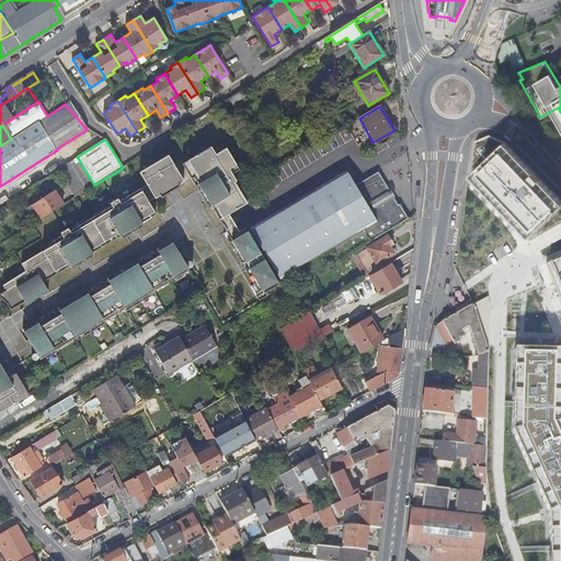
[(560,205),(560,199),(507,144),(473,175),(531,235),(560,205)]
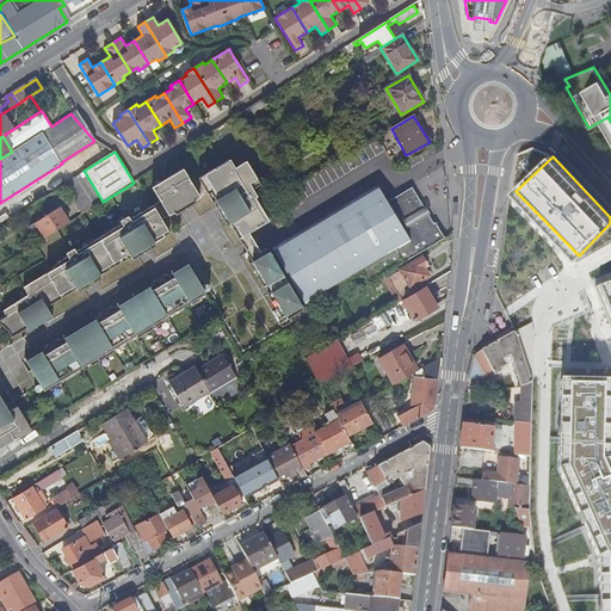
[(242,245),(253,238),(250,233),(271,220),(253,189),(258,186),(254,180),(258,179),(246,160),(235,167),(230,159),(191,181),(184,168),(152,187),(160,201),(130,218),(129,217),(122,222),(122,223),(76,251),(75,248),(68,254),(68,255),(61,260),(63,263),(47,272),(48,273),(25,288),(30,295),(4,310),(7,315),(0,319),(0,322),(7,329),(12,337),(26,328),(29,331),(53,316),(47,307),(57,301),(55,297),(66,291),(67,295),(78,289),(79,291),(103,278),(100,275),(111,269),(109,265),(119,259),(121,263),(131,257),(133,259),(156,246),(155,242),(165,236),(162,233),(168,230),(162,220),(174,213),(176,214),(196,202),(195,201),(208,192),(209,193),(211,192),(216,199),(214,202),(227,226),(230,223),(236,233),(239,232),(242,236),(239,238),(242,245)]
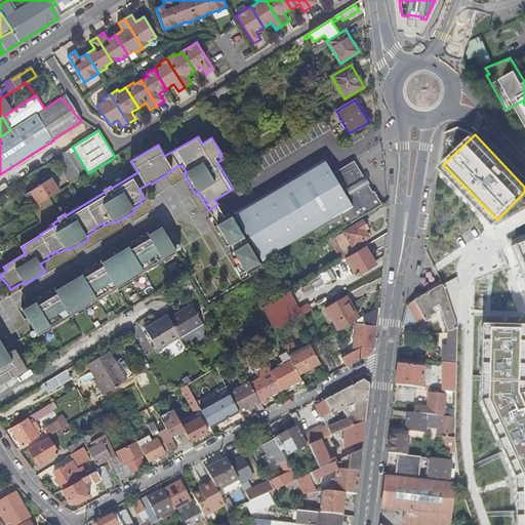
[(88,173),(73,148),(54,159),(63,171),(71,185),(88,173)]
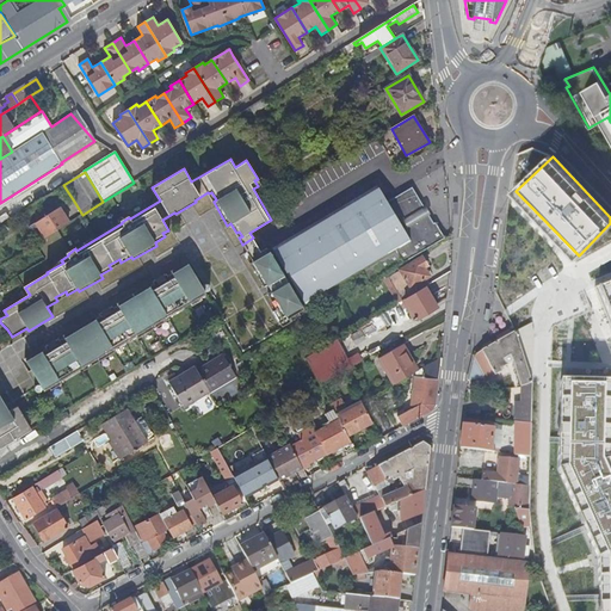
[(275,251),(377,187),(375,184),(325,215),(272,246),(275,251)]
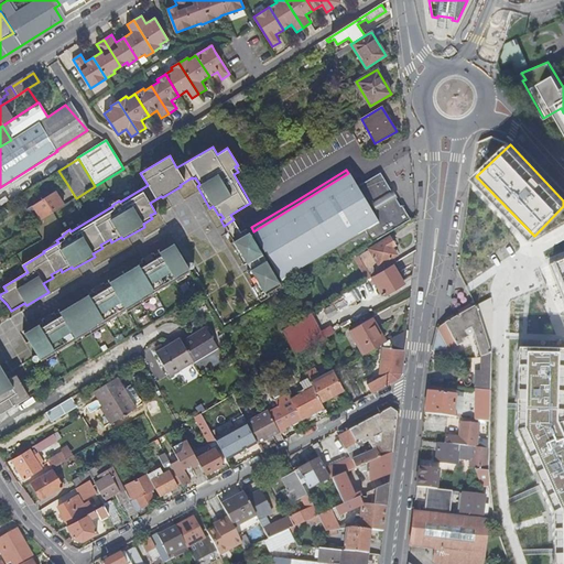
[(396,198),(393,199),(371,213),(368,206),(390,193),(391,192),(380,173),(356,187),(348,173),(253,231),(282,279),(364,229),(366,234),(372,243),(410,220),(401,206),(400,206),(396,198)]
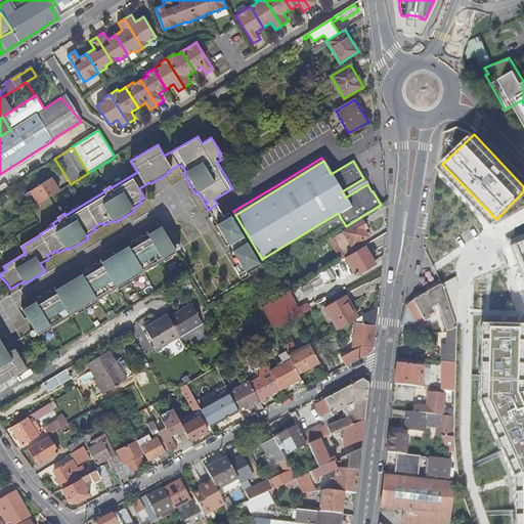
[(71,184),(62,171),(59,173),(68,185),(71,184)]
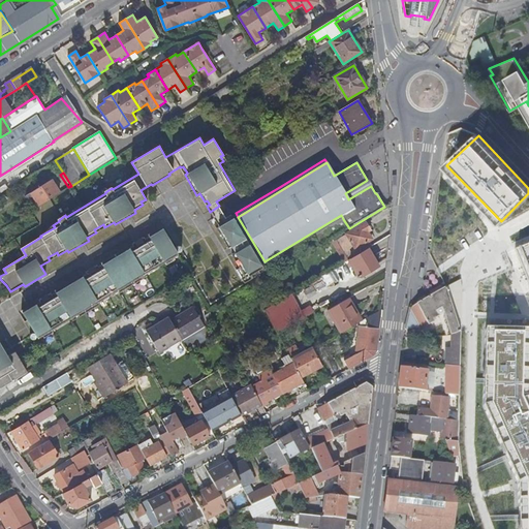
[(39,206),(60,193),(52,180),(31,193),(39,206)]
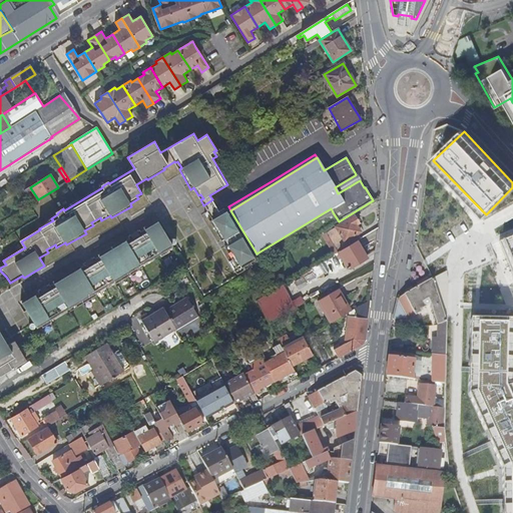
[(338,193),(358,181),(355,175),(335,187),(338,193)]
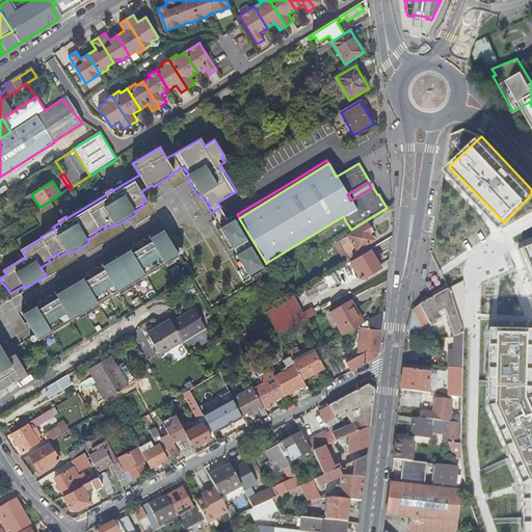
[(214,217),(222,212),(220,207),(211,213),(214,217)]
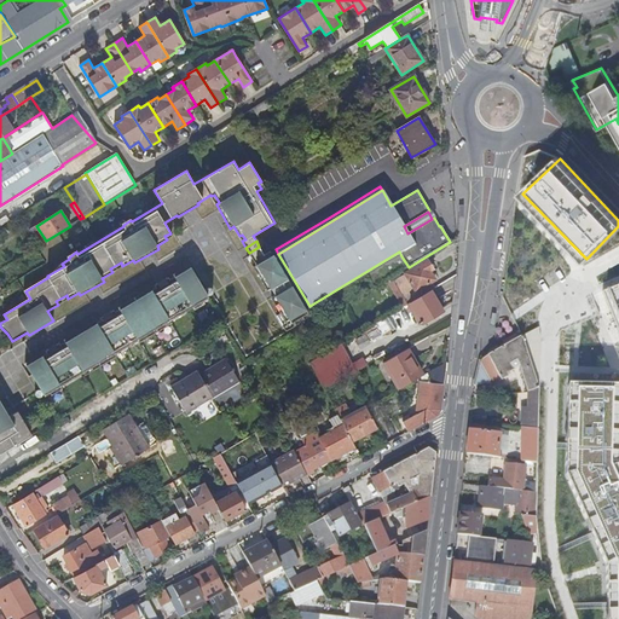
[(273,290),(289,282),(271,250),(264,255),(259,247),(249,253),(250,255),(254,261),(250,262),(267,290),(272,288),(273,290)]
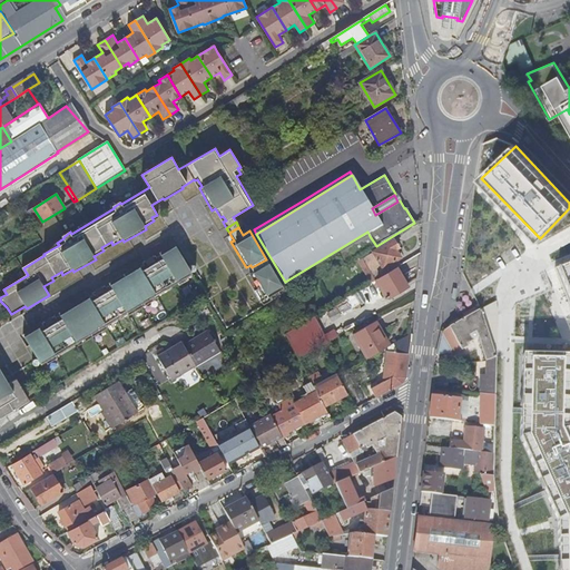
[(287,285),(370,236),(367,232),(285,282),(287,285)]
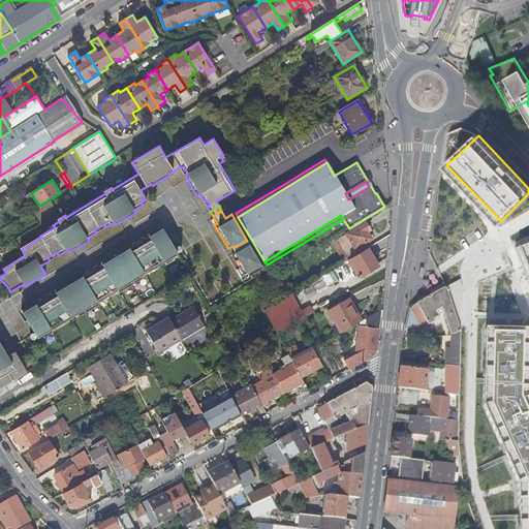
[(369,249),(372,247),(369,242),(373,240),(369,232),(371,230),(370,229),(372,228),(368,223),(366,224),(366,223),(336,241),(348,260),(351,259),(369,249)]
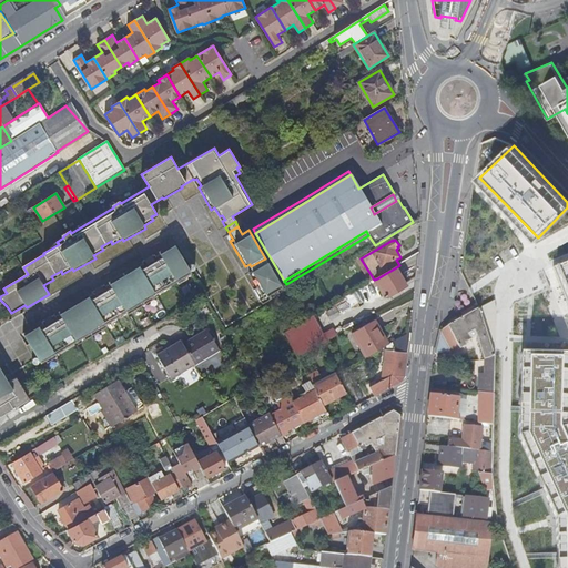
[(99,323),(103,330),(107,326),(105,324),(127,312),(128,314),(138,308),(137,305),(145,300),(148,303),(158,296),(155,294),(176,281),(179,284),(188,279),(186,275),(191,273),(174,243),(159,252),(160,254),(156,256),(155,254),(152,256),(154,261),(148,264),(145,260),(142,262),(143,264),(139,266),(138,264),(109,282),(110,284),(105,286),(104,284),(101,286),(104,291),(98,294),(94,290),(91,292),(93,294),(89,296),(88,294),(59,312),(60,314),(56,316),(54,314),(51,316),(54,321),(48,324),(44,320),(42,322),(43,324),(39,326),(38,324),(23,333),(39,359),(99,323)]
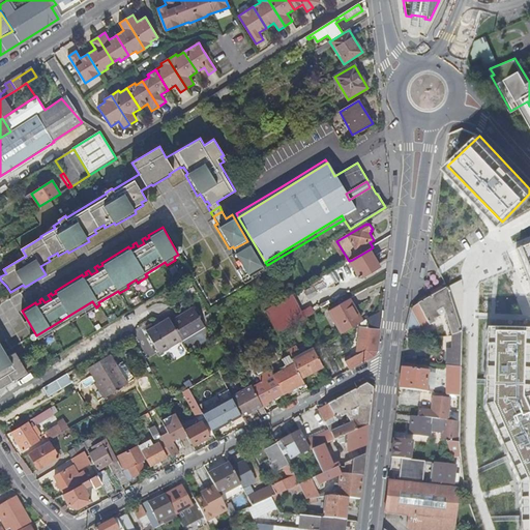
[(264,268),(247,241),(234,248),(236,252),(233,255),(240,268),(237,270),(245,284),(261,274),(259,271),(264,268)]
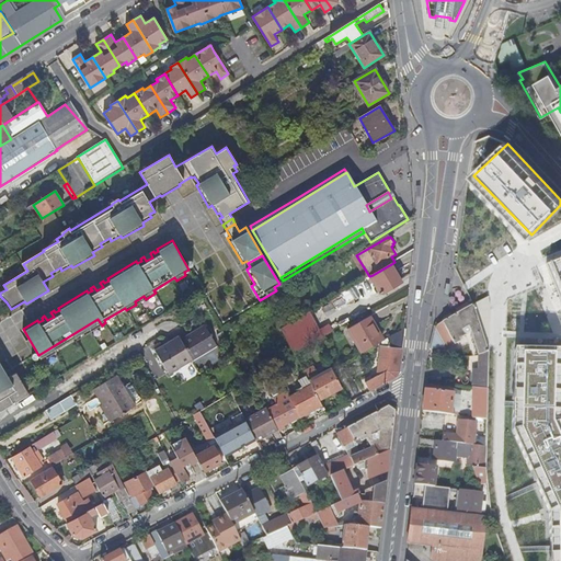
[(369,276),(356,255),(352,258),(365,279),(369,276)]
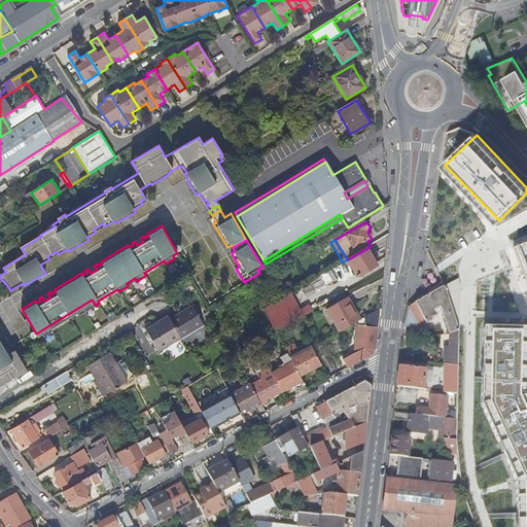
[(526,246),(515,252),(526,283),(526,246)]
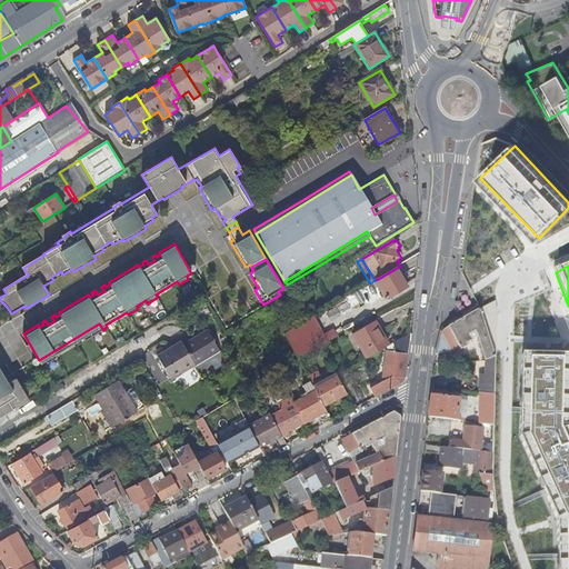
[(408,287),(397,268),(378,279),(389,298),(408,287)]
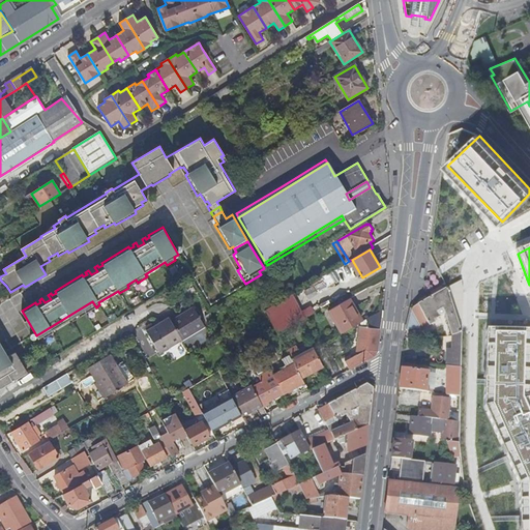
[(332,271),(311,285),(316,293),(337,280),(332,271)]
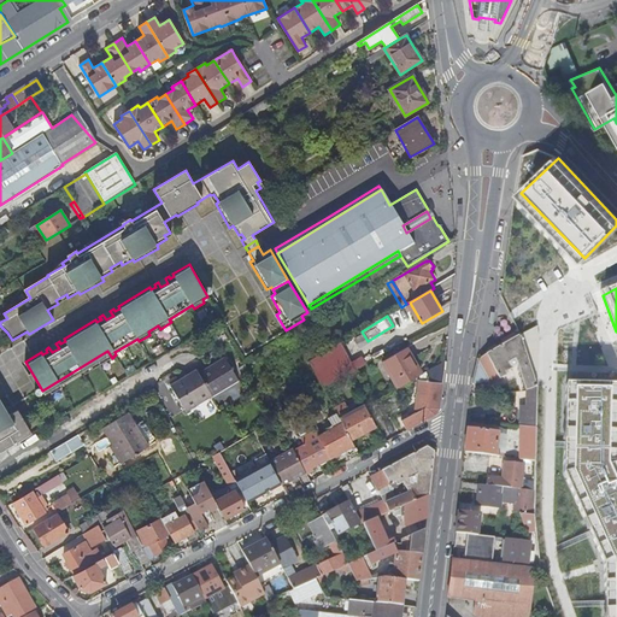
[(477,368),(475,377),(474,385),(488,381),(489,385),(506,376),(505,372),(516,366),(517,365),(527,391),(528,391),(527,407),(527,411),(522,411),(521,427),(523,427),(536,428),(538,387),(521,335),(486,354),(486,356),(479,360),(477,368)]
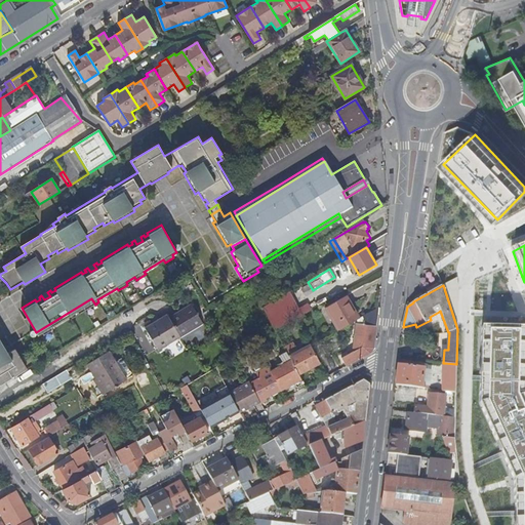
[(289,292),(263,309),(276,332),(296,319),(303,316),(289,292)]
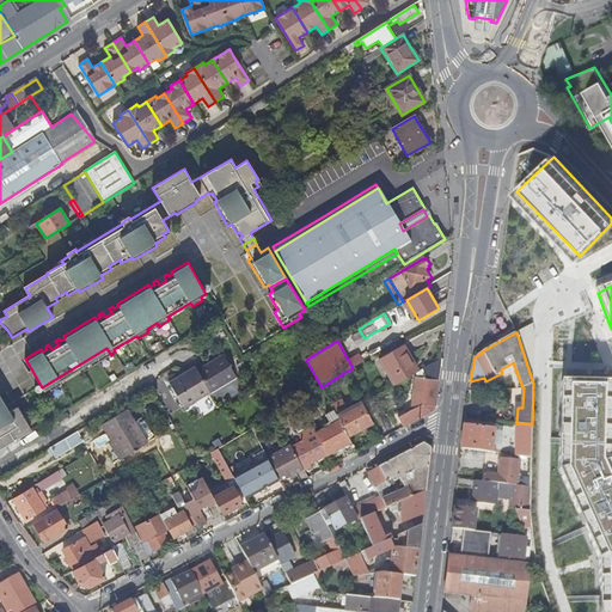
[(396,385),(418,372),(411,360),(414,359),(405,344),(380,359),(396,385)]
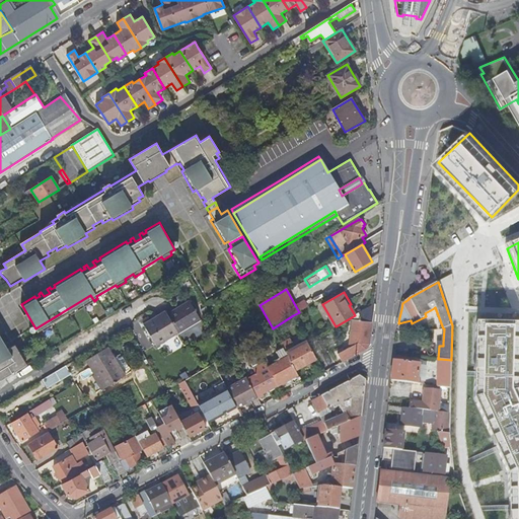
[(88,304),(94,301),(90,295),(35,328),(38,331),(42,328),(43,330),(52,325),(51,323),(69,312),(71,314),(80,309),(78,306),(87,301),(88,304)]
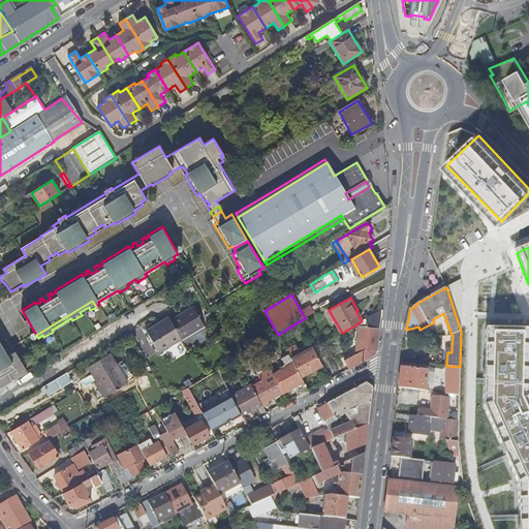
[(167,317),(146,331),(159,353),(204,328),(192,307),(169,320),(167,317)]
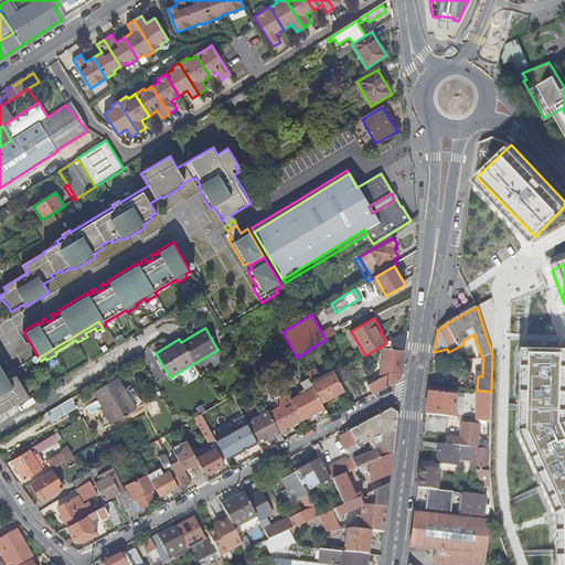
[(403,374),(407,331),(392,340),(397,350),(384,349),(381,379),(369,385),(373,394),(398,381),(403,374)]
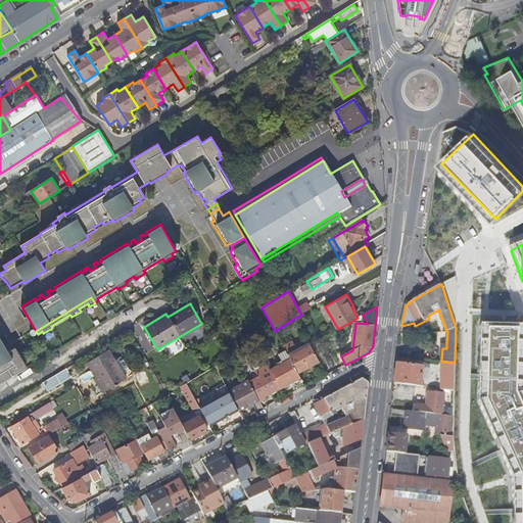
[(147,352),(155,347),(138,324),(131,329),(147,352)]
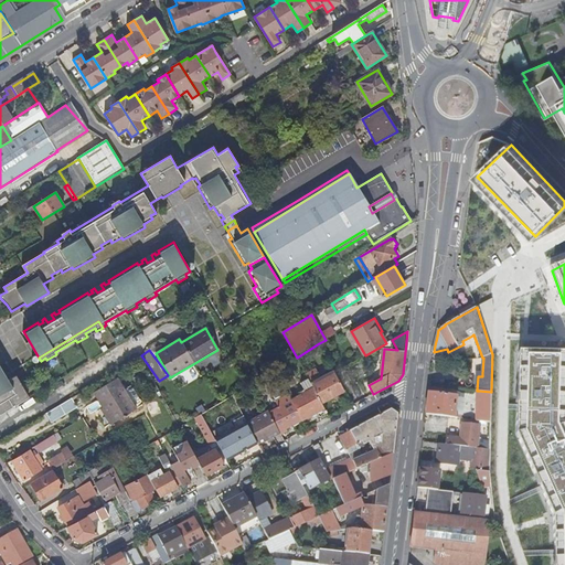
[(564,564),(564,352),(522,352),(521,433),(558,520),(560,564),(564,564)]
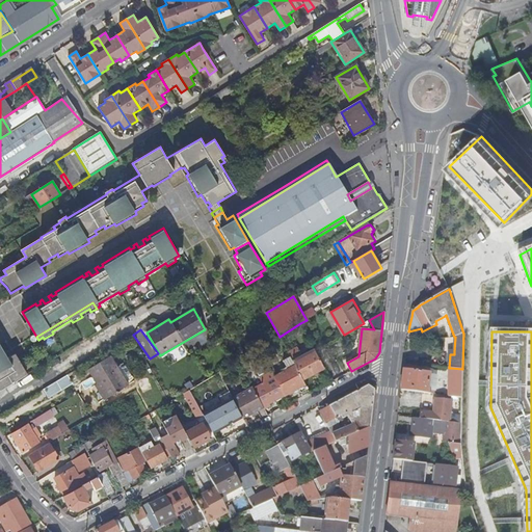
[(264,345),(259,348),(266,361),(271,357),(264,345)]
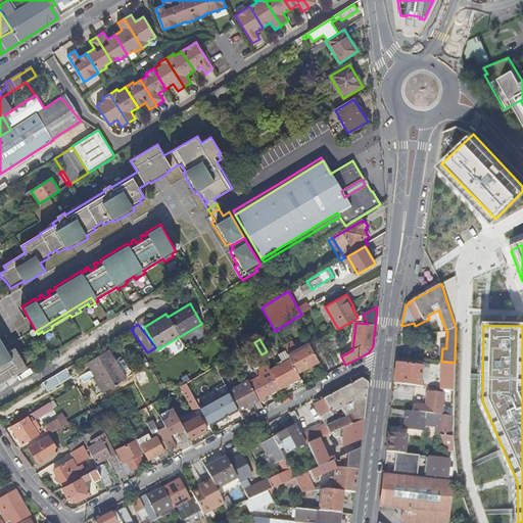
[(292,343),(283,347),(286,351),(297,373),(319,362),(310,345),(308,343),(296,350),(292,343)]
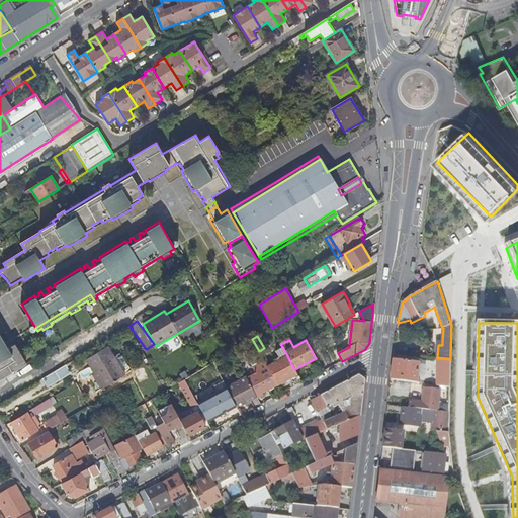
[(0,380),(26,364),(14,344),(7,348),(6,346),(0,349),(0,380)]
